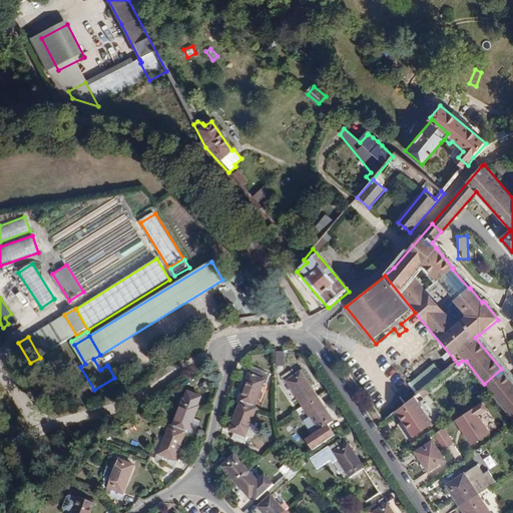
[(275,351),(275,365),(284,366),(285,351),(275,351)]
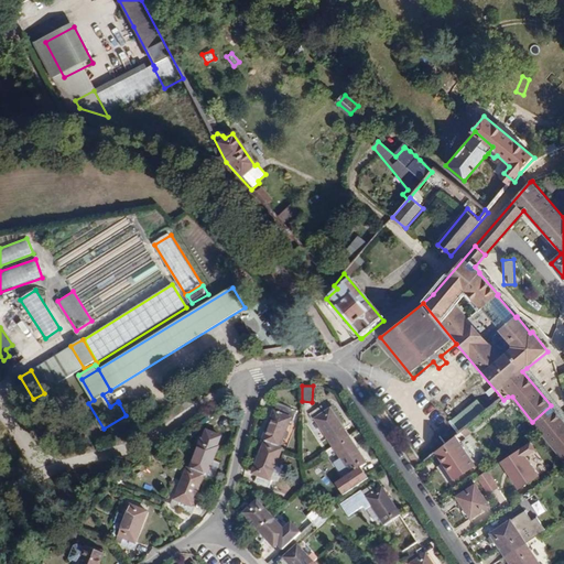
[(481,401),(455,421),(463,431),(489,411),(481,401)]
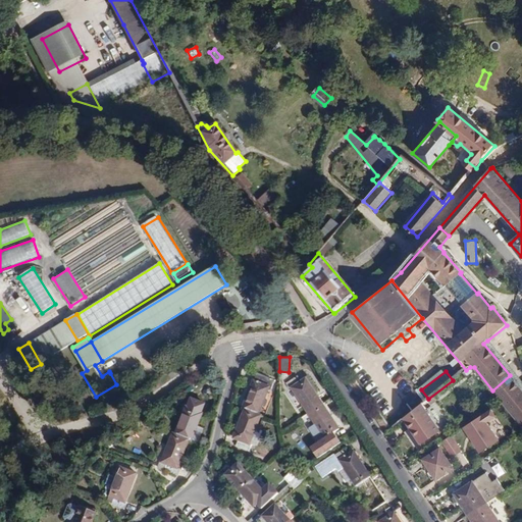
[(255,380),(269,387),(271,388),(274,382),(257,375),(255,380)]
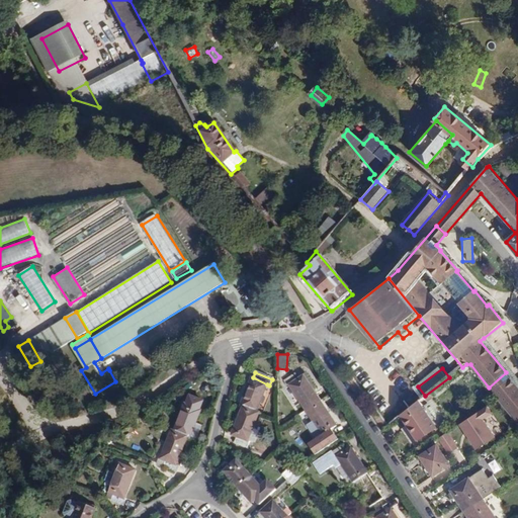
[(517,385),(506,372),(489,387),(497,399),(517,424),(517,385)]
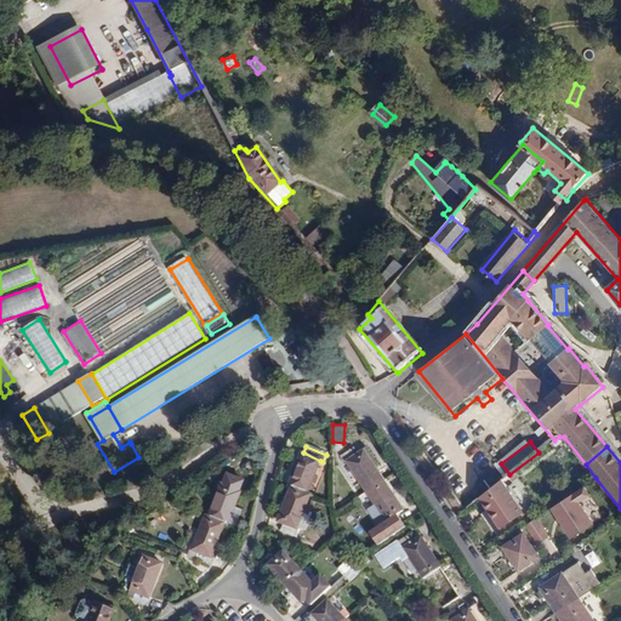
[(353,448),(341,456),(345,463),(347,461),(366,491),(383,480),(364,450),(358,455),(353,448)]
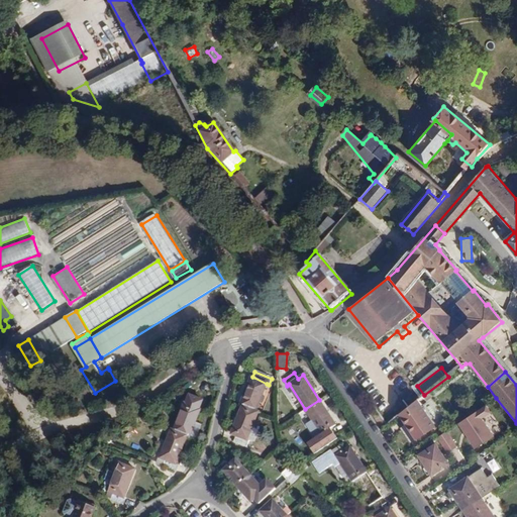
[(267,384),(252,377),(240,405),(242,406),(255,411),(267,384)]
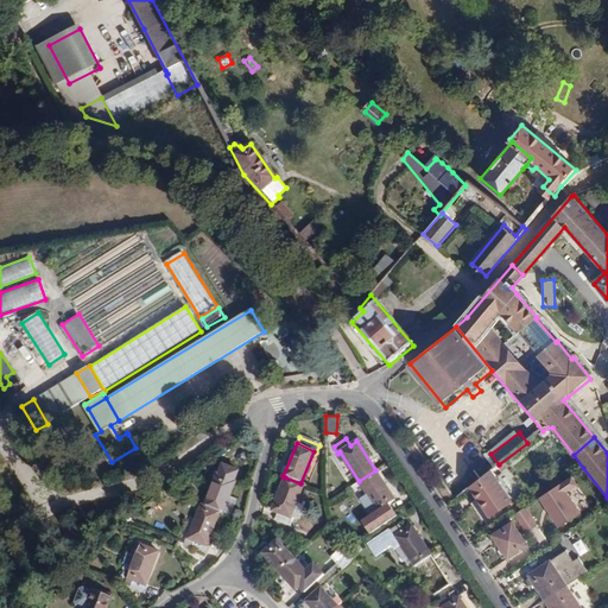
[(217,473),(203,506),(220,513),(221,513),(222,512),(232,515),(238,499),(228,495),(235,480),(238,481),(240,474),(227,469),(223,476),(217,473)]
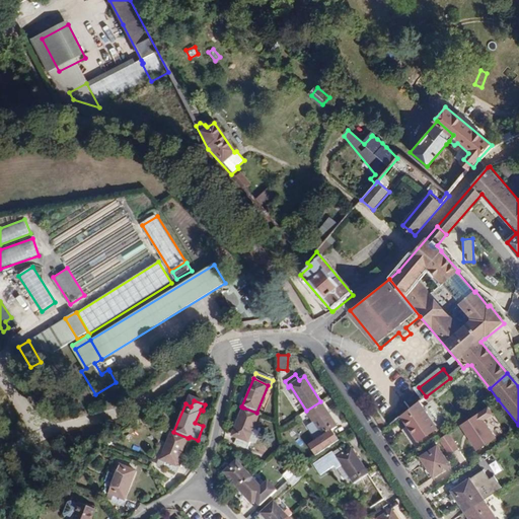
[(338,429),(320,401),(306,411),(323,436),(308,446),(315,457),(339,441),(334,432),(338,429)]
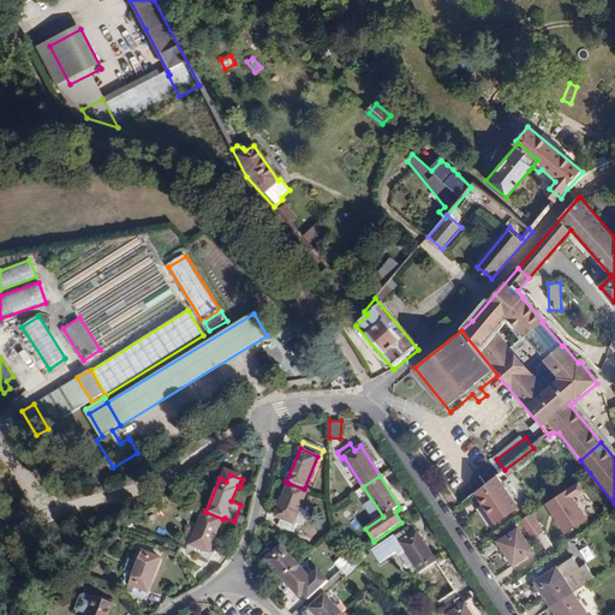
[(306,490),(304,489),(288,483),(275,517),(281,519),(293,524),(306,490)]
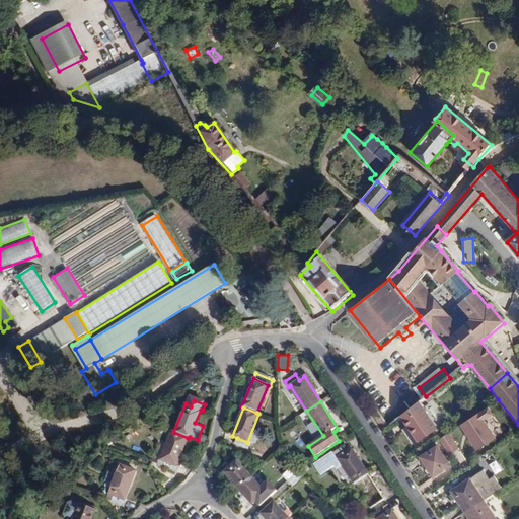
[(424,409),(405,421),(419,442),(438,430),(424,409)]
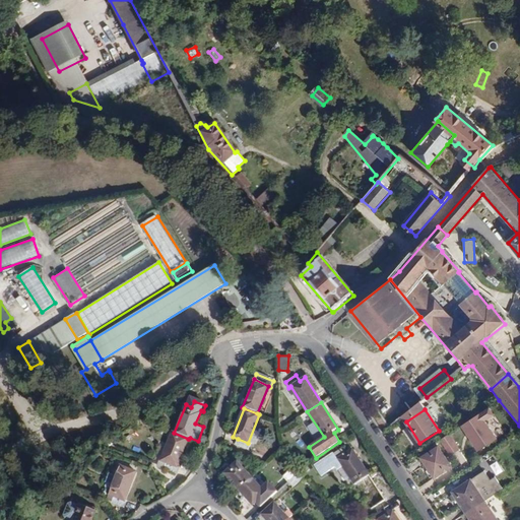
[(483,419),(479,413),(461,426),(478,451),(497,439),(483,419)]
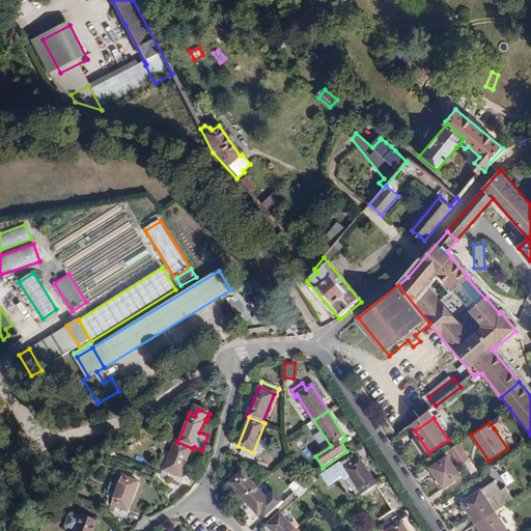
[(177,442),(175,441),(164,470),(170,472),(180,476),(192,448),(177,442)]
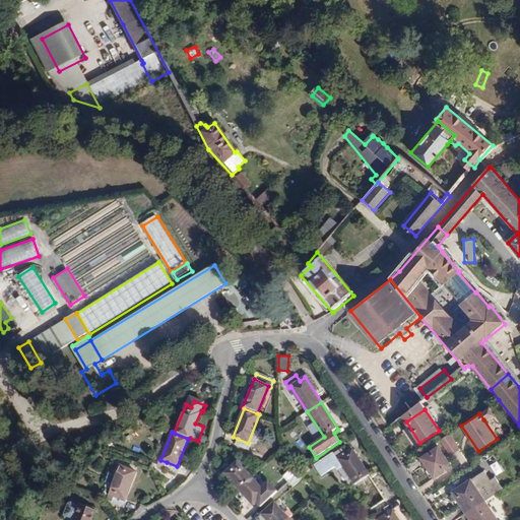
[(451,455),(459,449),(449,434),(440,440),(450,454),(451,455)]
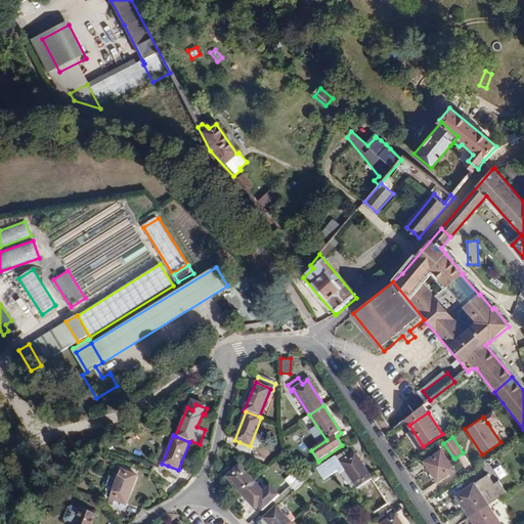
[(252,447),(250,446),(239,442),(237,447),(250,452),(252,447)]
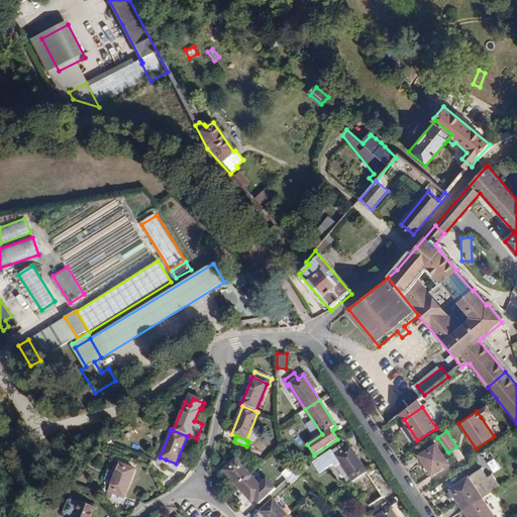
[(366,472),(350,447),(345,450),(340,444),(312,463),(320,474),(334,464),(336,468),(340,463),(352,481),(366,472)]
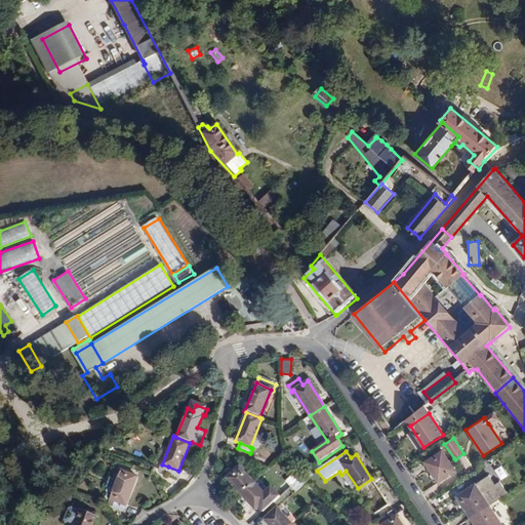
[(444,452),(427,462),(439,482),(456,472),(444,452)]
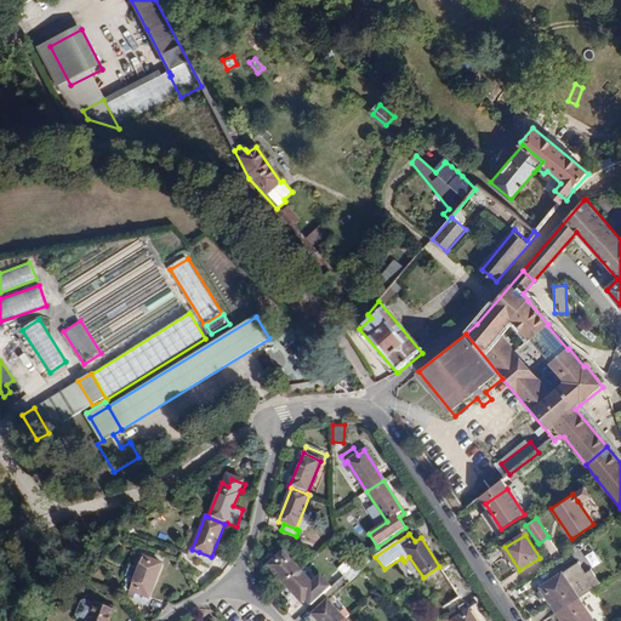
[(214,558),(211,557),(199,552),(197,559),(211,565),(214,558)]
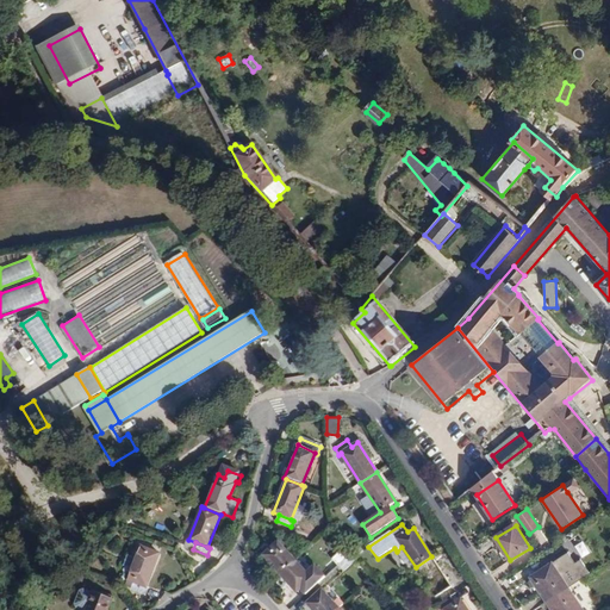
[(272,548),(263,555),(280,574),(296,561),(279,542),(272,548)]
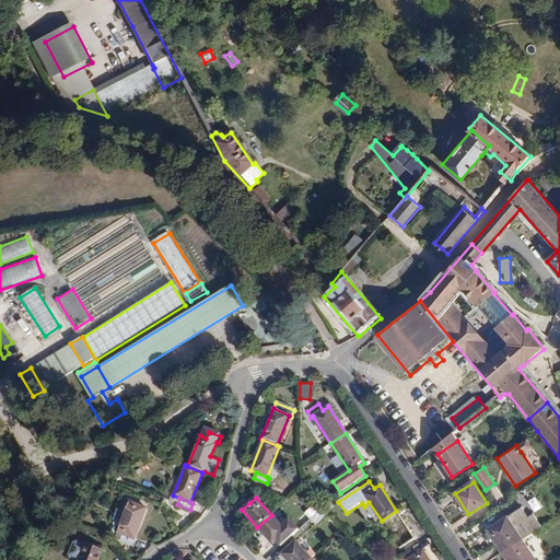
[(242,510),(249,503),(245,499),(229,513),(233,517),(242,510)]
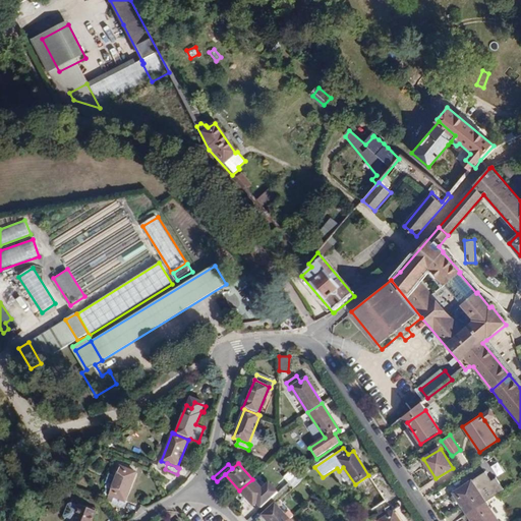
[(136,471),(121,465),(110,494),(116,497),(125,500),(136,471)]
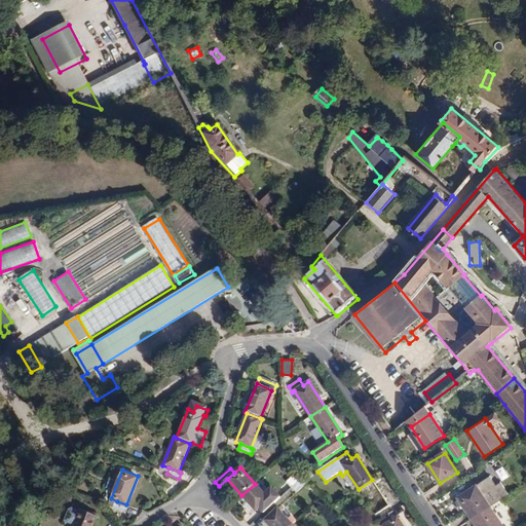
[(292,488),(302,478),(298,473),(287,482),(292,488)]
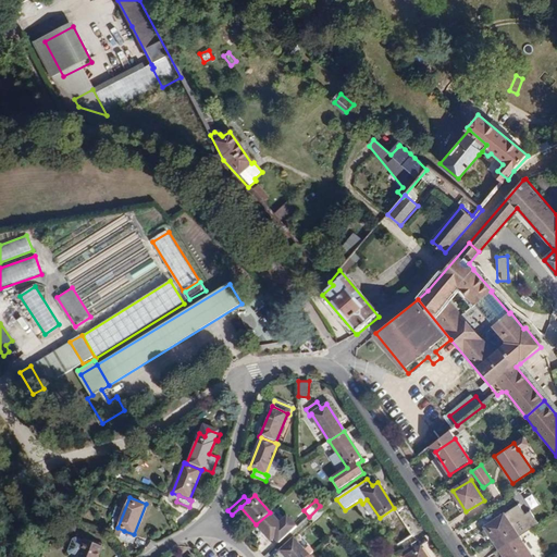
[(320,506),(309,517),(313,522),(325,512),(320,506)]
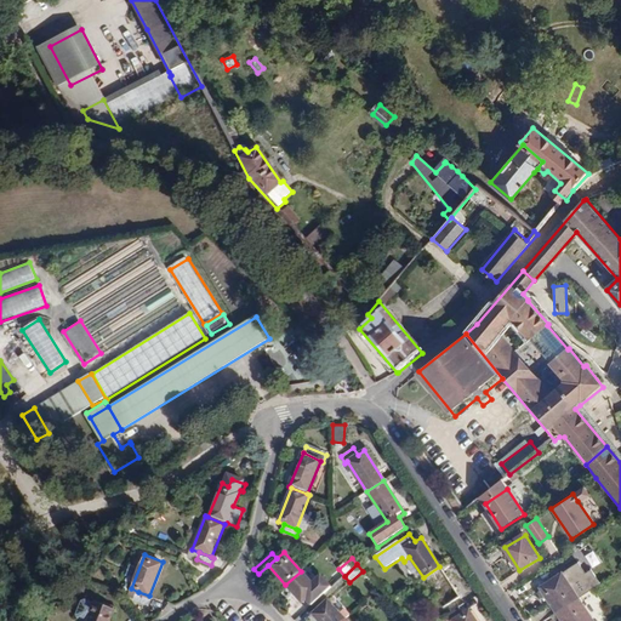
[(540,588),(557,614),(579,599),(598,586),(590,573),(585,576),(577,565),(540,588)]
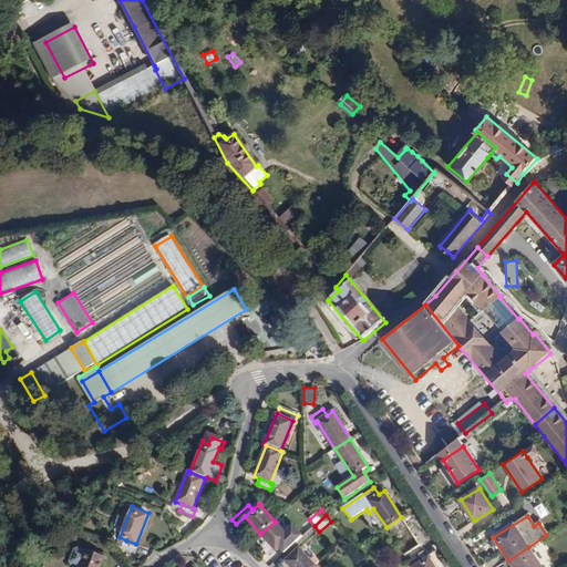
[(423,552),(401,517),(387,527),(406,554),(403,557),(406,563),(418,556),(423,552)]
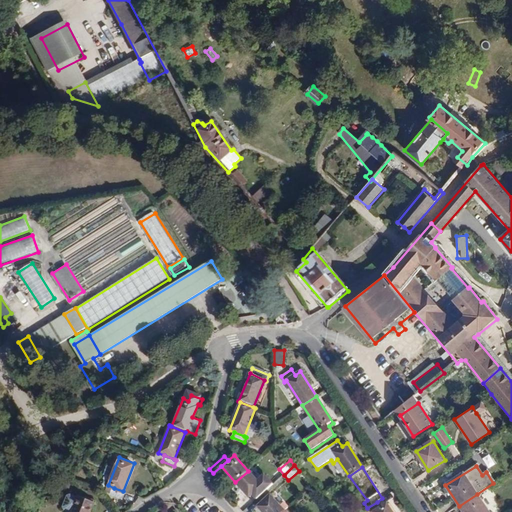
[(258,483),(248,471),(235,482),(250,498),(252,495),(256,499),(273,485),(265,476),(258,483)]
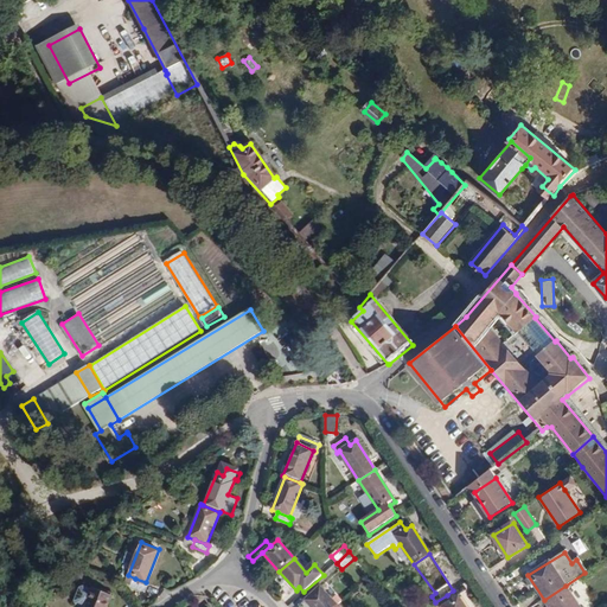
[(146,582),(135,579),(133,586),(146,590),(148,583),(146,582)]
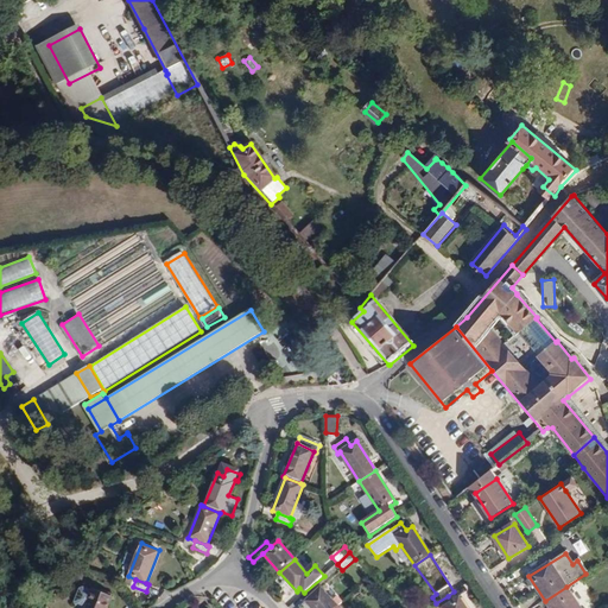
[(580,607),(567,587),(545,601),(549,607),(580,607)]
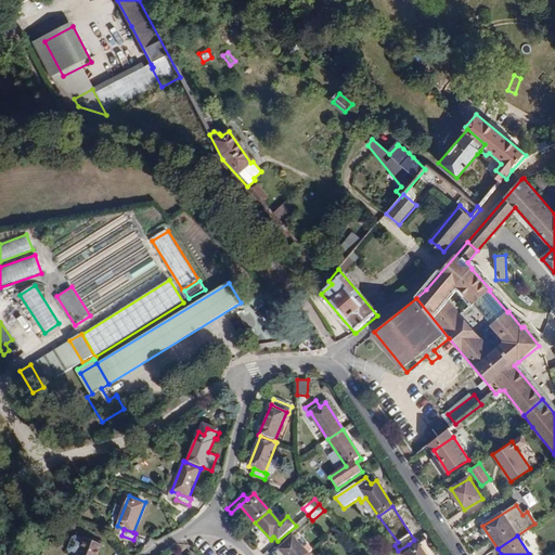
[(293,538),(280,550),(284,554),(306,554),(308,554),(311,551),(307,546),(304,550),(293,538)]
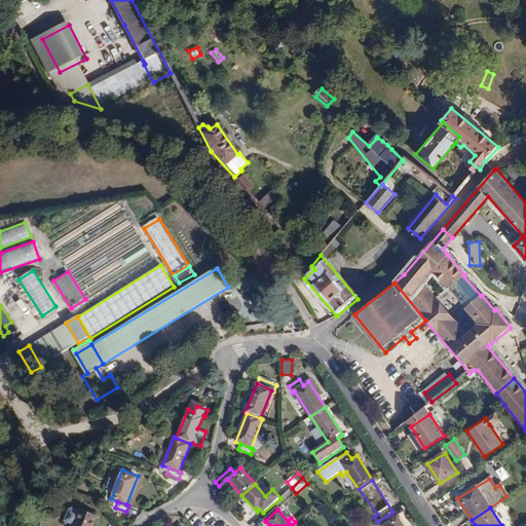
[(94,525),(99,517),(83,511),(76,525),(94,525)]
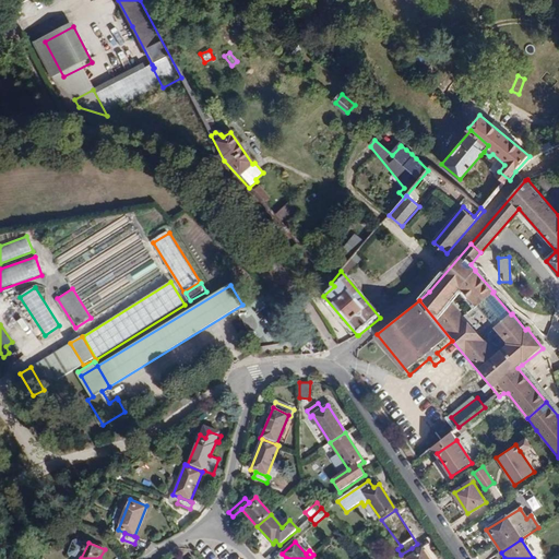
[(407,558),(416,554),(412,548),(401,555),(403,558),(407,558)]
